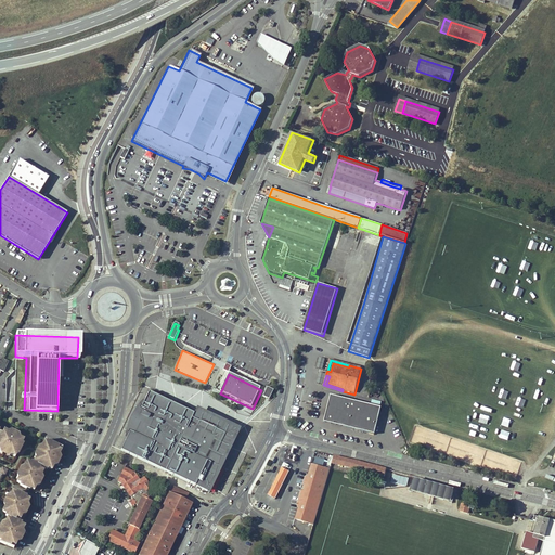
[(274,392),(268,389),(263,399),(270,402),(274,392)]
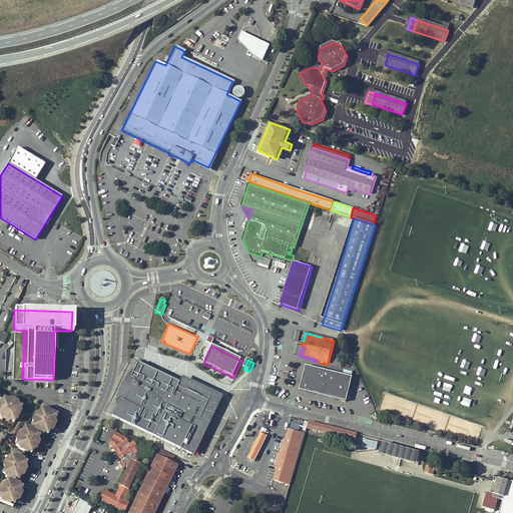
[(176,386),(177,383),(136,364),(132,372),(130,372),(126,377),(123,381),(119,388),(117,394),(116,398),(115,406),(115,407),(111,416),(110,417),(111,417),(178,450),(178,451),(190,457),(191,455),(192,456),(201,436),(204,432),(204,431),(205,430),(205,427),(204,427),(202,426),(201,422),(193,418),(197,409),(202,411),(206,402),(197,398),(195,402),(180,395),(180,392),(180,390),(178,388),(176,386)]
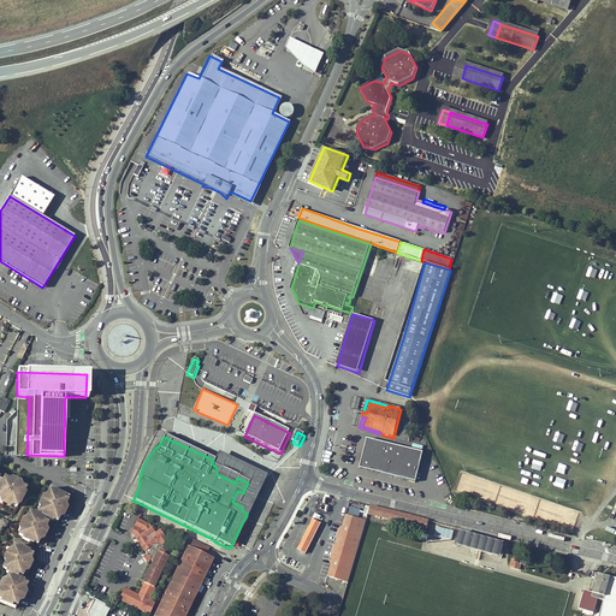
[(422,455),(392,446),(367,440),(359,469),(383,475),(414,484),(422,455)]
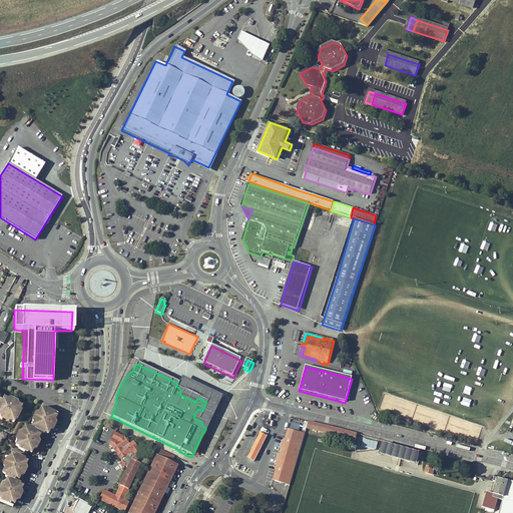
[(507,383),(510,376),(502,373),(500,381),(507,383)]
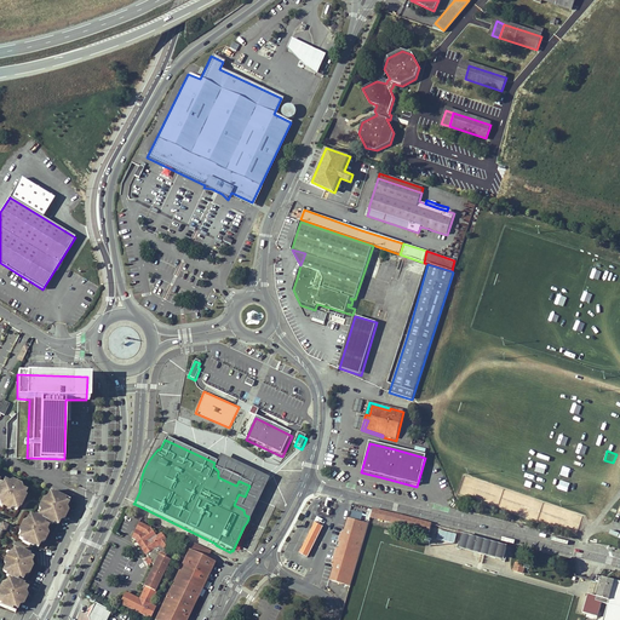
[(218,457),(214,463),(213,466),(216,469),(218,471),(218,474),(218,477),(236,486),(239,481),(250,486),(245,497),(239,494),(234,505),(244,510),(245,515),(247,516),(248,516),(267,480),(218,457)]
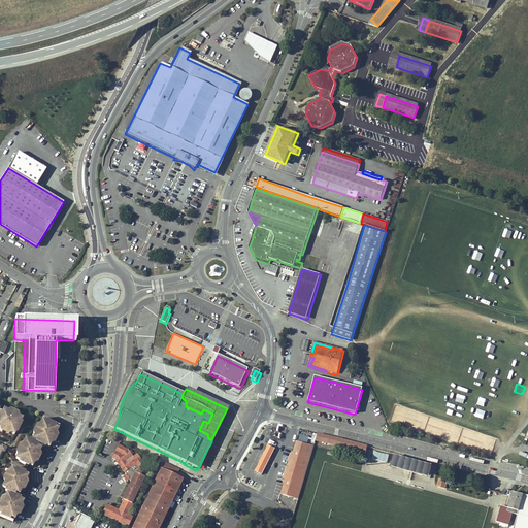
[(517,410),(521,397),(508,393),(504,406),(517,410)]
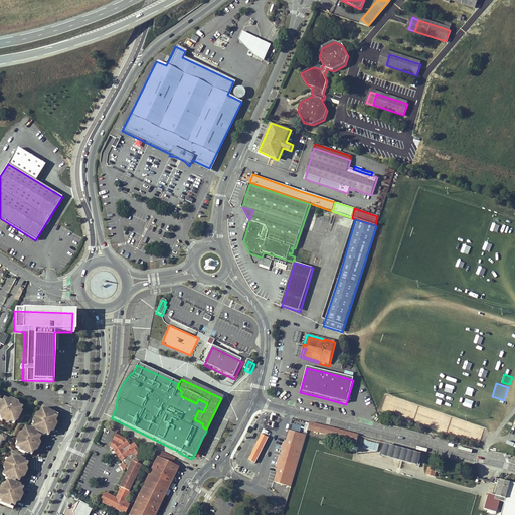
[(398,413),(402,399),(386,394),(382,409),(398,413)]
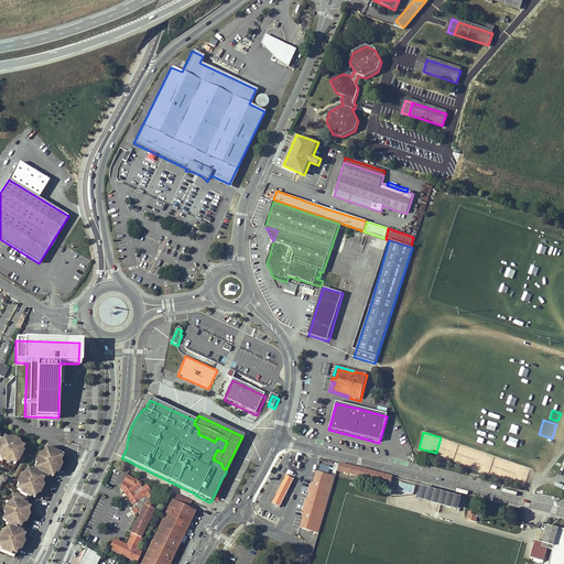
[(18,462),(20,463),(25,452),(24,451),(25,446),(21,444),(9,438),(3,436),(2,438),(1,438),(0,441),(0,437),(0,436),(0,457),(1,458),(11,463),(17,465),(18,462)]
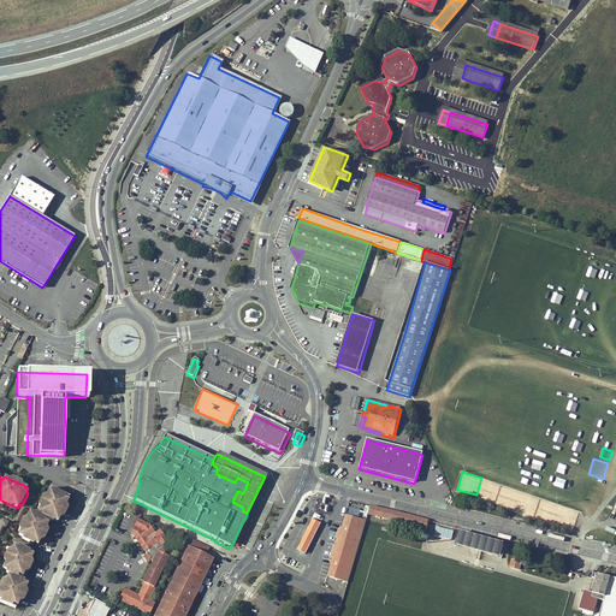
[(51,487),(47,495),(42,505),(40,511),(43,514),(43,515),(36,511),(35,513),(31,511),(28,517),(22,529),(19,534),(24,537),(23,538),(34,544),(35,543),(40,544),(42,539),(48,528),(52,520),(48,519),(49,517),(54,520),(55,519),(59,521),(63,515),(70,499),(66,497),(67,496),(51,487)]
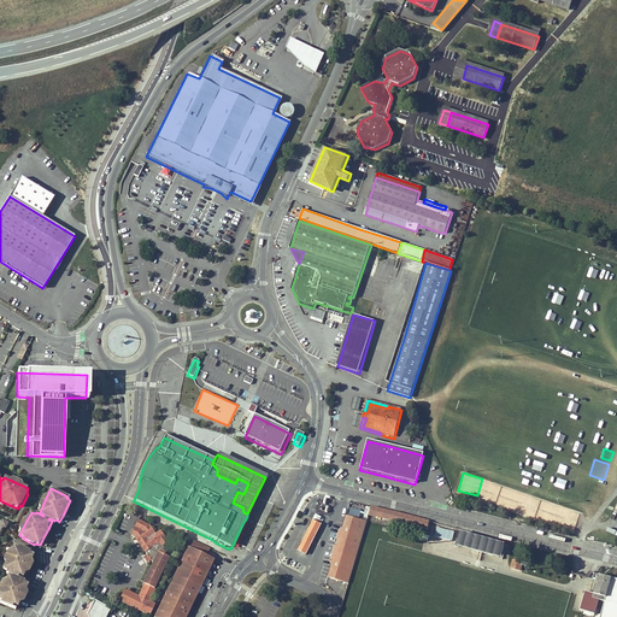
[(523,513),(534,517),(536,511),(526,506),(523,513)]
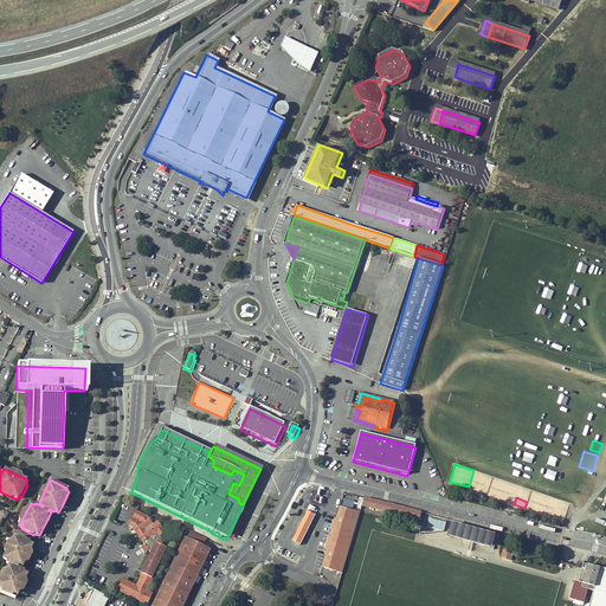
[(342,505),(352,508),(354,501),(345,498),(342,505)]
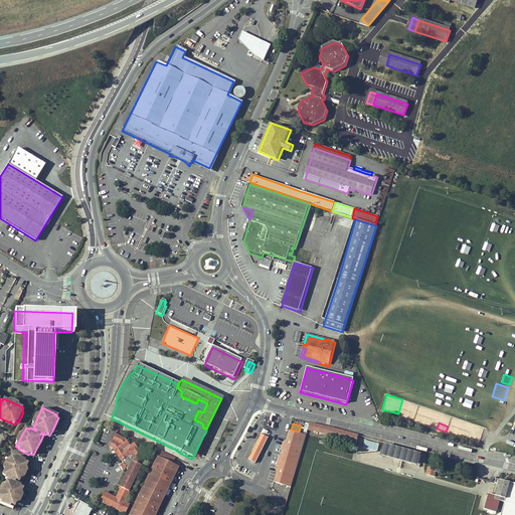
[(308,428),(356,442),(358,436),(333,428),(326,426),(319,425),(310,423),(308,428)]
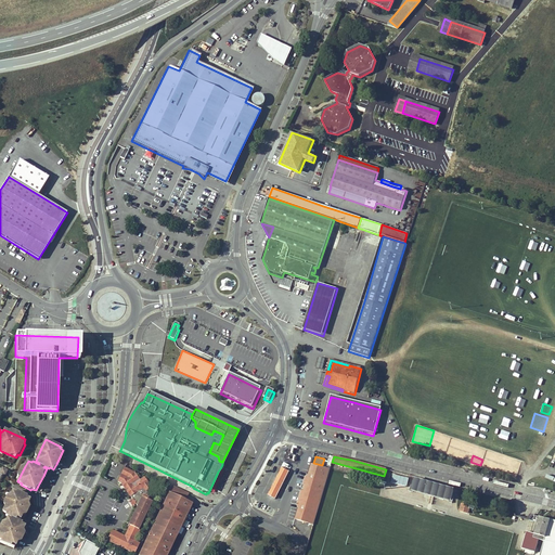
[(294,519),(296,520),(312,465),(311,464),(308,476),(305,477),(302,485),(304,487),(304,489),(300,491),(296,505),(297,508),(294,519)]
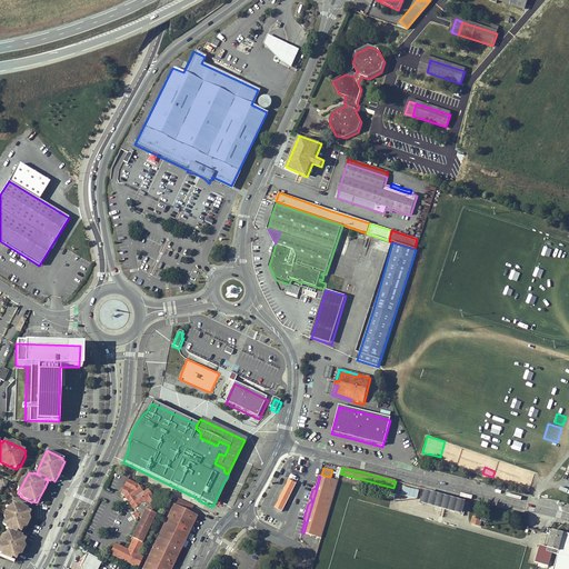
[(320,477),(303,533),(321,539),(331,502),(335,493),(338,481),(327,479),(320,477)]
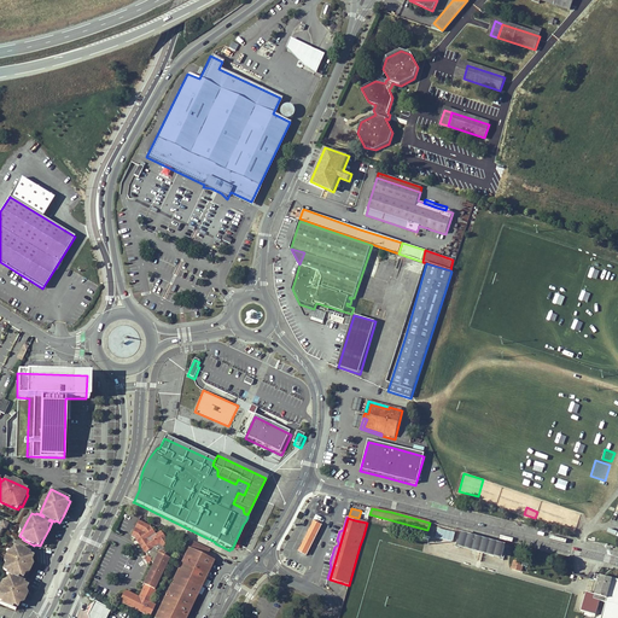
[(132,536),(134,537),(150,526),(139,520),(132,536)]
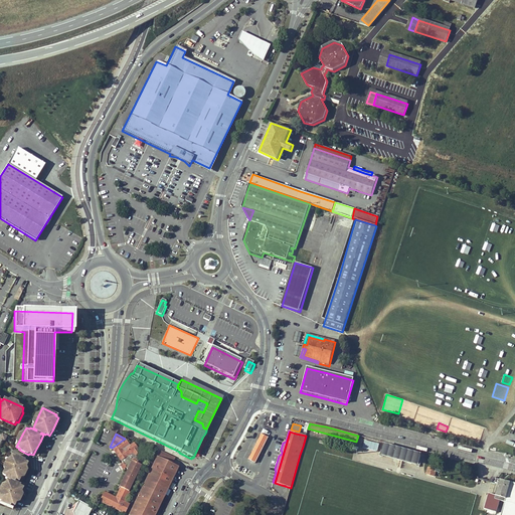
[(261,435),(256,444),(263,448),(268,438),(261,435)]
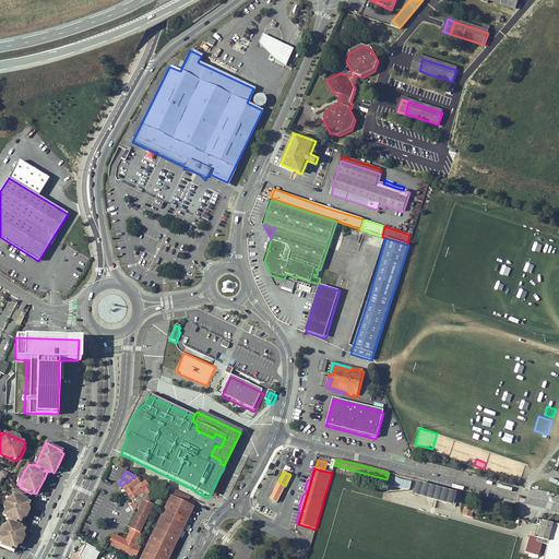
[(133,503),(132,503),(135,508),(137,508),(139,510),(130,527),(133,528),(132,531),(130,530),(126,540),(135,545),(141,535),(139,534),(154,502),(150,500),(150,498),(155,495),(145,480),(141,484),(135,476),(121,486),(131,500),(132,500),(133,503)]
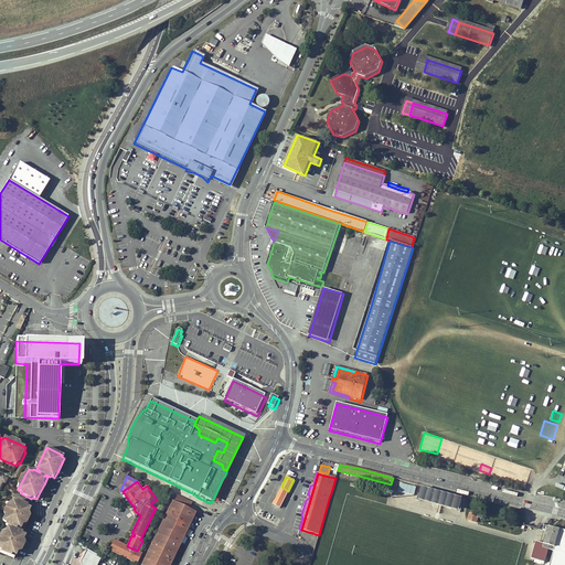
[(415,494),(416,486),(400,483),(398,492),(415,494)]
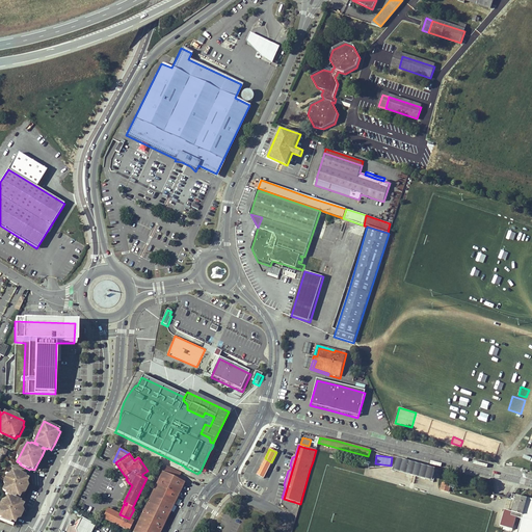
[(265,458),(262,464),(269,468),(271,462),(265,458)]
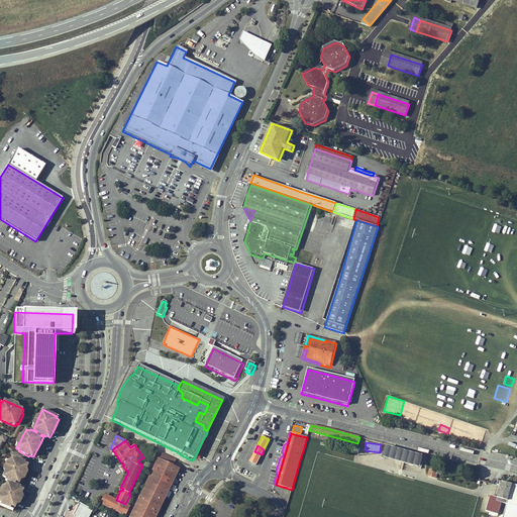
[(383,456),(419,467),(422,457),(386,446),(383,456)]
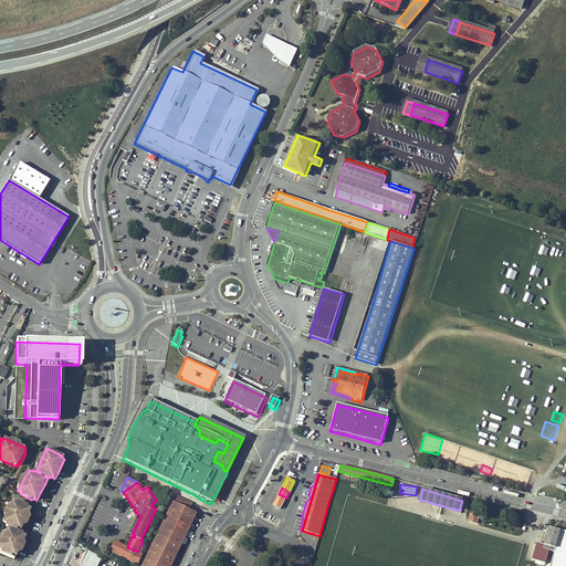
[(281,509),(286,498),(279,494),(273,505),(281,509)]
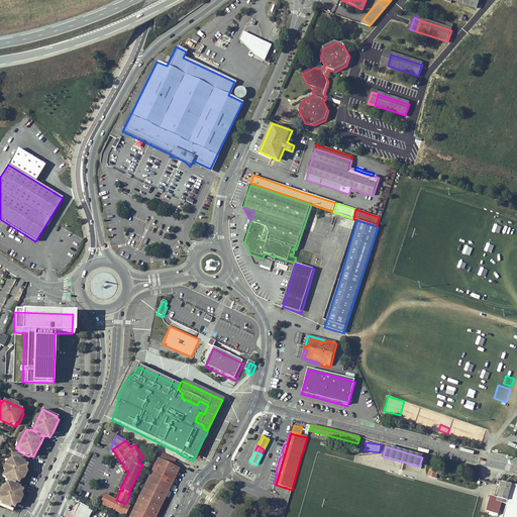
[(160,452),(128,516),(156,516),(179,469),(173,466),(169,463),(171,457),(160,452)]
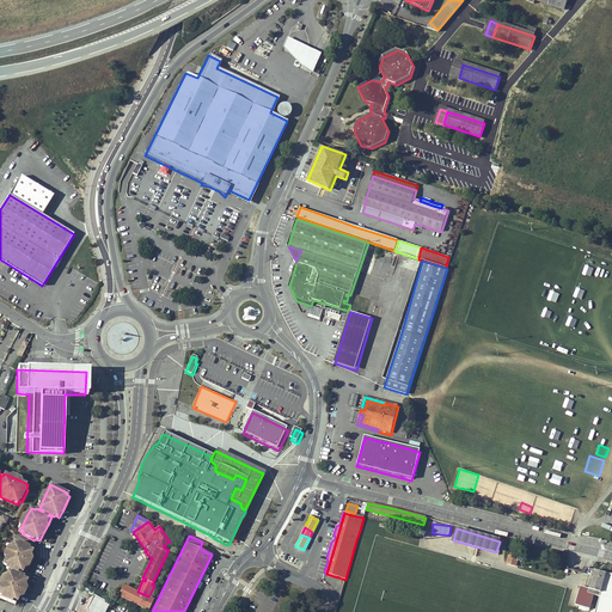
[(6,558),(2,564),(7,567),(7,569),(13,571),(18,574),(19,573),(23,575),(26,569),(31,557),(35,551),(30,549),(31,549),(19,543),(18,544),(14,542),(6,558)]
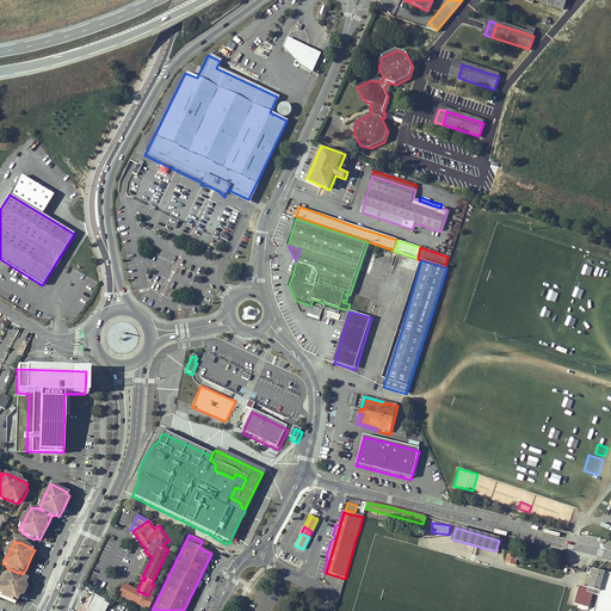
[(507,554),(505,562),(516,565),(518,556),(507,554)]
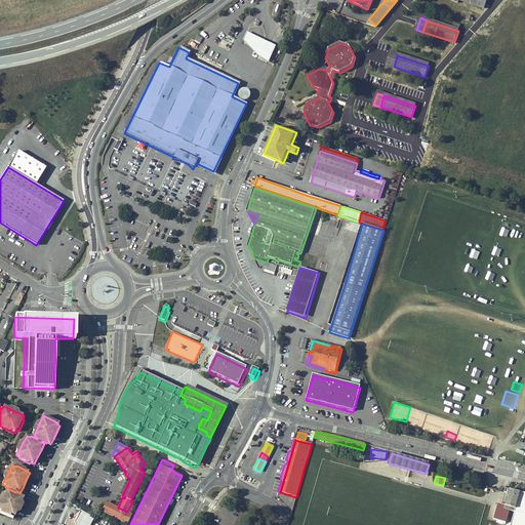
[(524,492),(505,487),(500,492),(501,492),(508,494),(505,508),(514,511),(524,514),(524,492)]
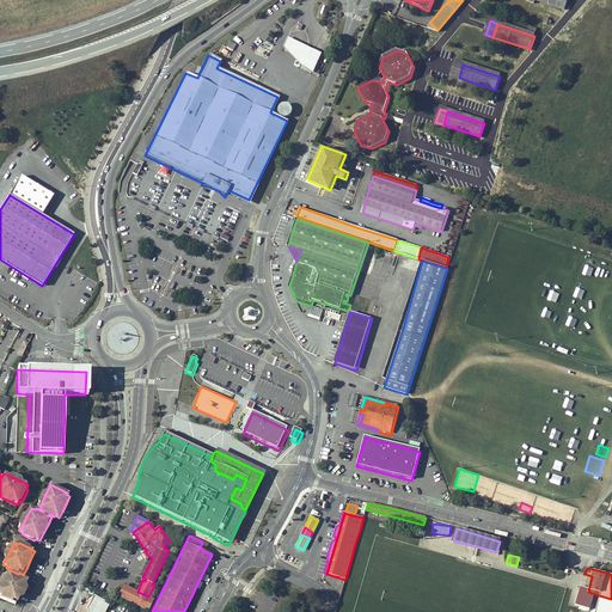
[(0,598),(14,604),(17,605),(20,598),(26,586),(29,580),(24,579),(25,577),(18,574),(13,571),(13,573),(8,571),(6,575),(1,587),(0,588),(0,598)]
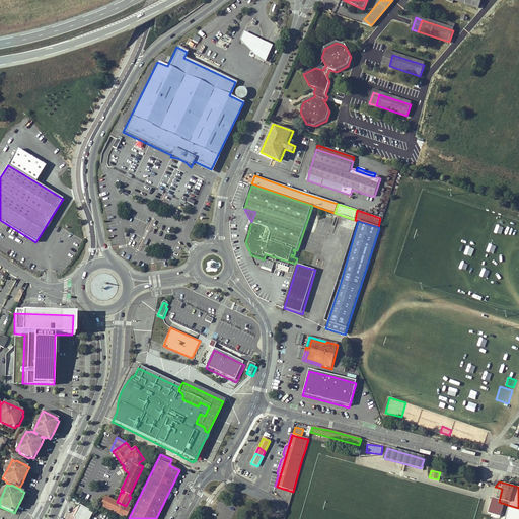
[(518,518),(518,508),(508,505),(505,516),(515,518),(518,518)]
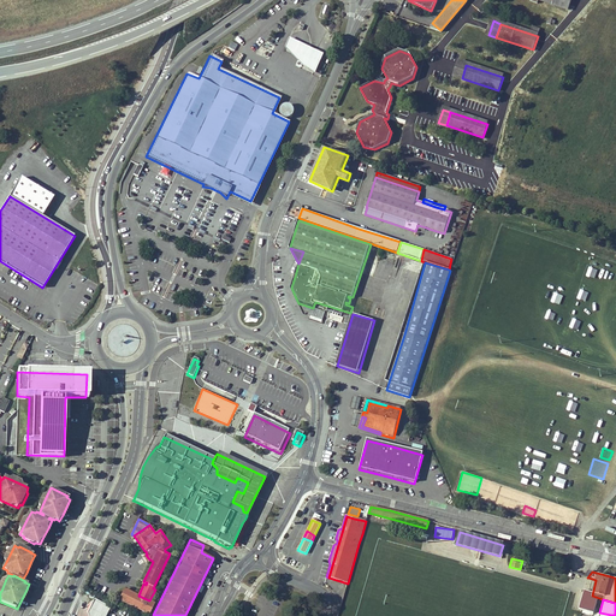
[(105,615),(110,608),(94,600),(88,611),(90,615),(89,615),(105,615)]
